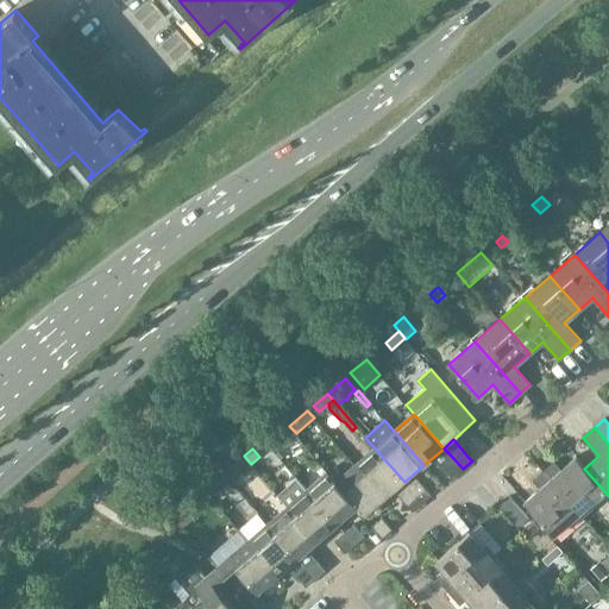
[(375,449),(356,465),(385,500),(405,482),(375,449)]
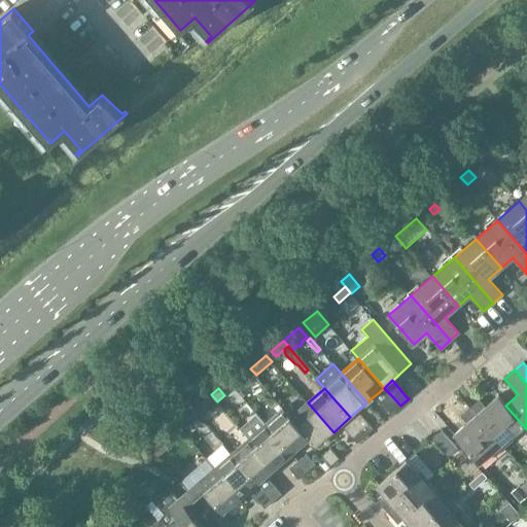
[(400,406),(391,395),(382,402),(391,413),(400,406)]
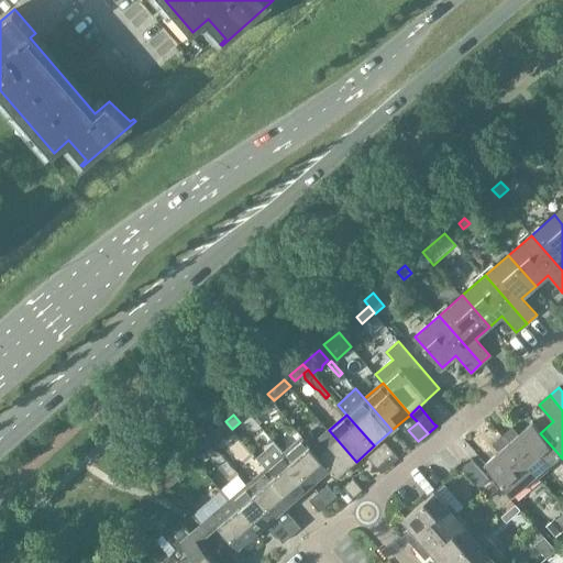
[(511,428),(503,435),(536,474),(559,454),(540,433),(532,423),(518,435),(511,428)]
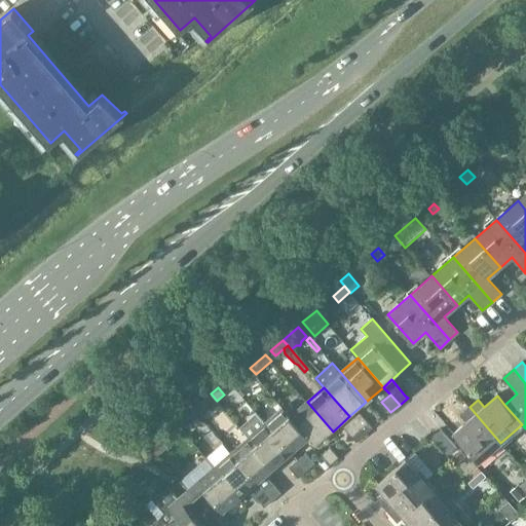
[(307,402),(291,416),(290,417),(308,438),(315,446),(333,431),(307,402)]
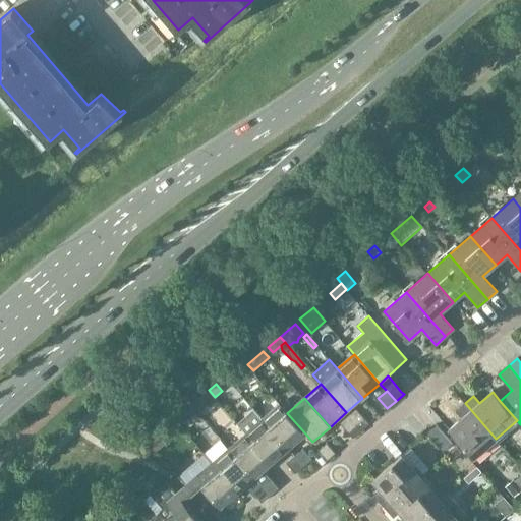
[(199,399),(192,405),(198,412),(206,405),(199,399)]
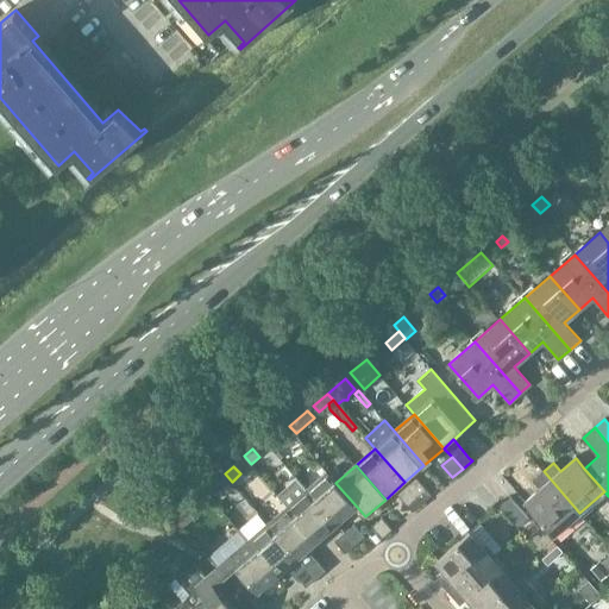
[(327,471),(307,490),(337,525),(357,507),(336,483),(337,482),(327,471)]
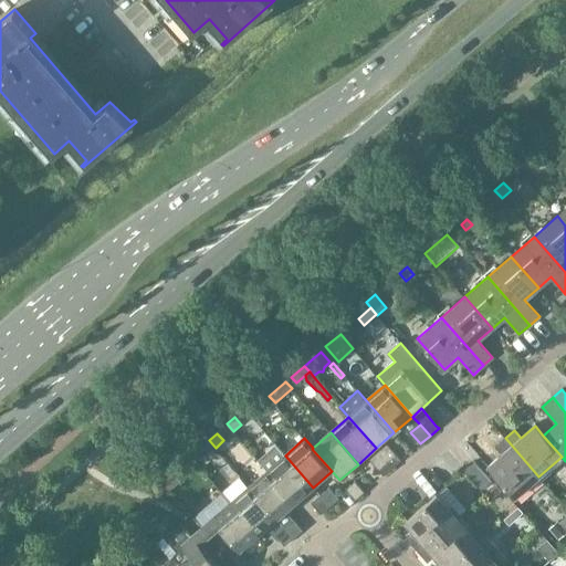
[(538,477),(505,438),(494,447),(501,454),(488,467),(514,496),(538,477)]
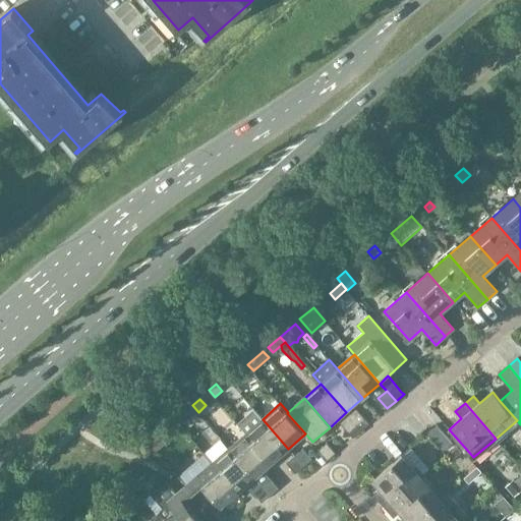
[(190,406),(178,417),(183,423),(195,413),(190,406)]
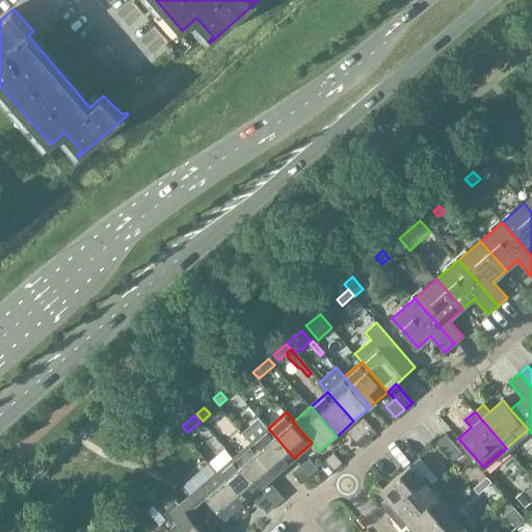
[(242,432),(251,443),(277,473),(294,458),(268,428),(259,418),(242,432)]
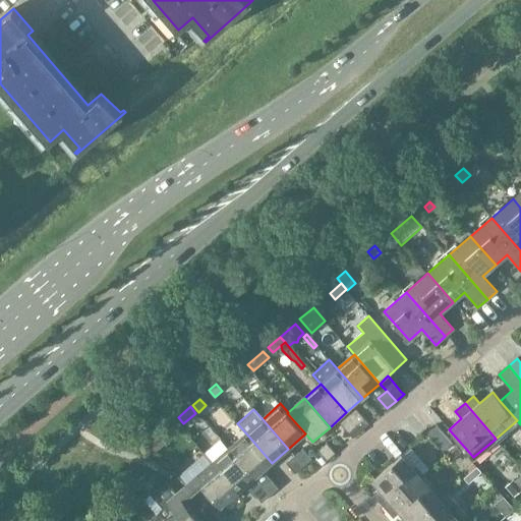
[(361,413),(353,420),(362,430),(370,423),(361,413)]
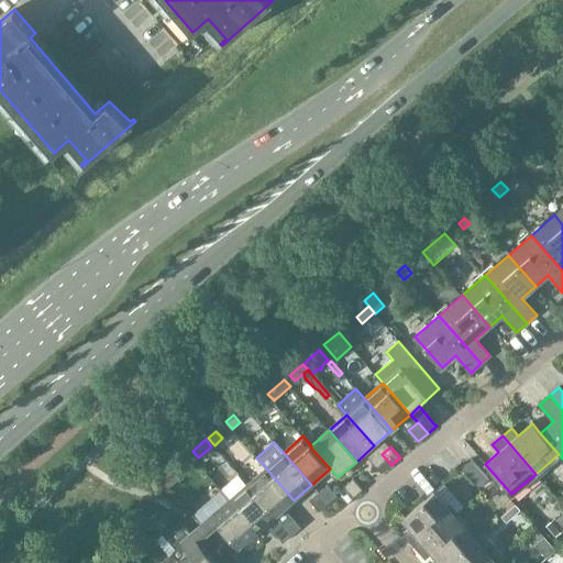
[(392,465),(382,454),(372,462),(382,473),(392,465)]
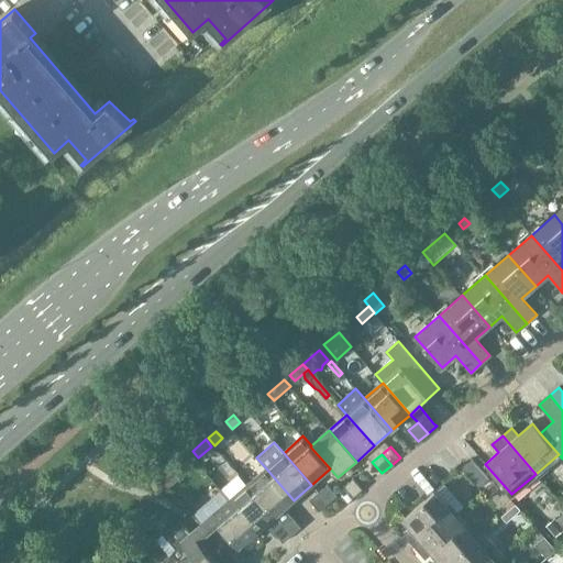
[(489,478),(473,461),(462,470),(478,488),(489,478)]
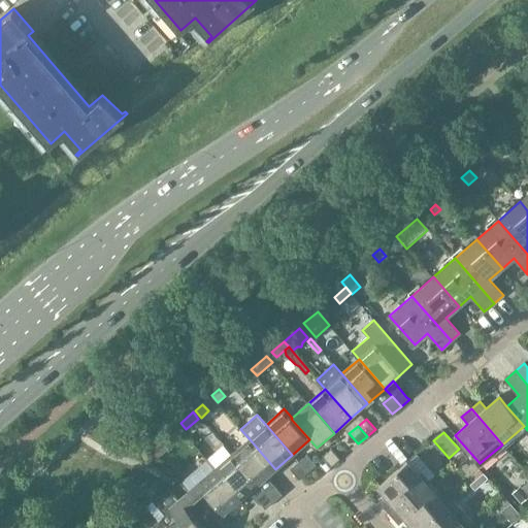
[(250,439),(232,454),(258,484),(275,469),(250,439)]
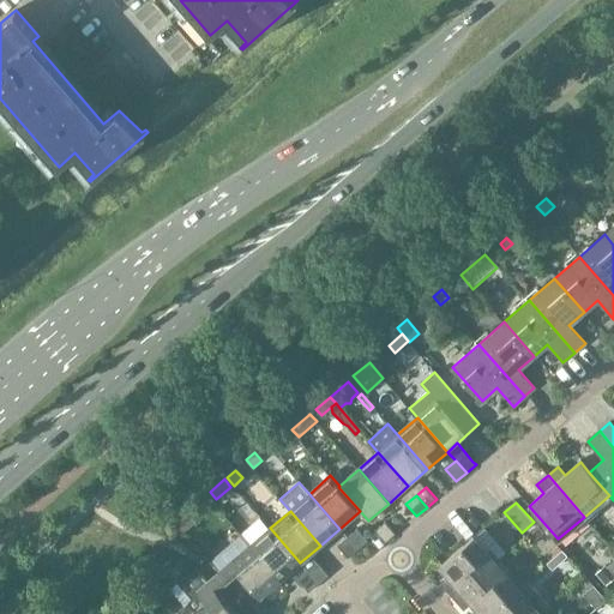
[(395,535),(397,534),(386,522),(377,530),(386,542),(395,535)]
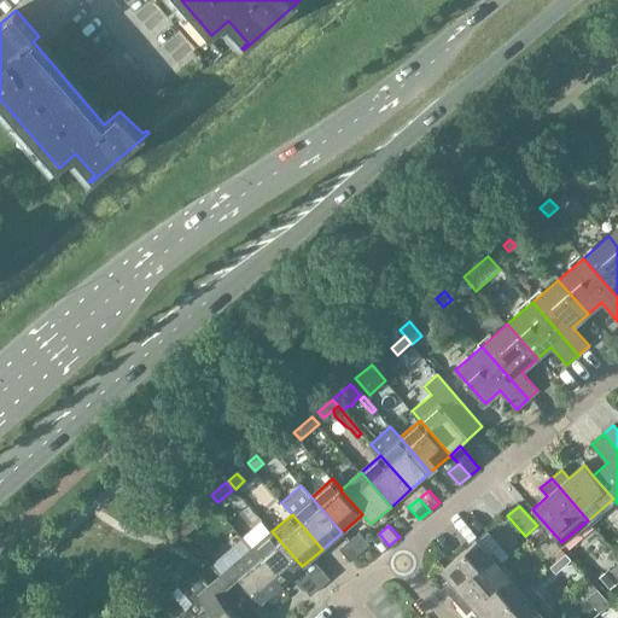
[(272,531),(252,548),(283,583),(302,566),(272,531)]
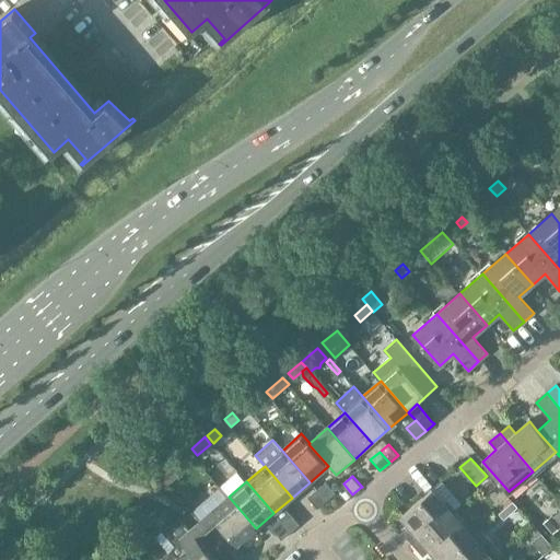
[(489,481),(479,491),(483,497),(494,488),(489,481)]
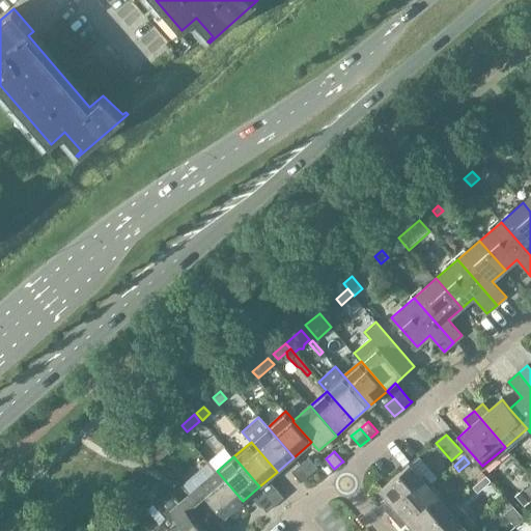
[(310,457),(301,465),(310,475),(318,468),(310,457)]
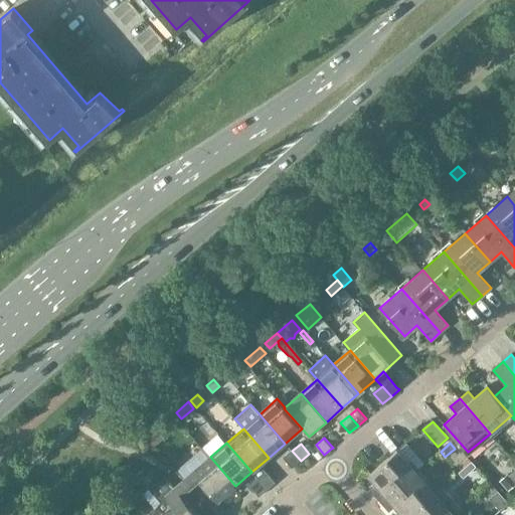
[(372,493),(381,503),(416,472),(397,450),(369,475),(379,487),(372,493)]
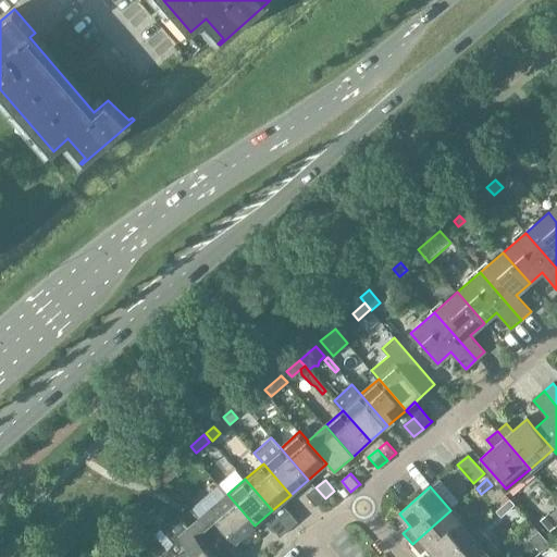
[(325,498),(316,487),(307,495),(317,506),(325,498)]
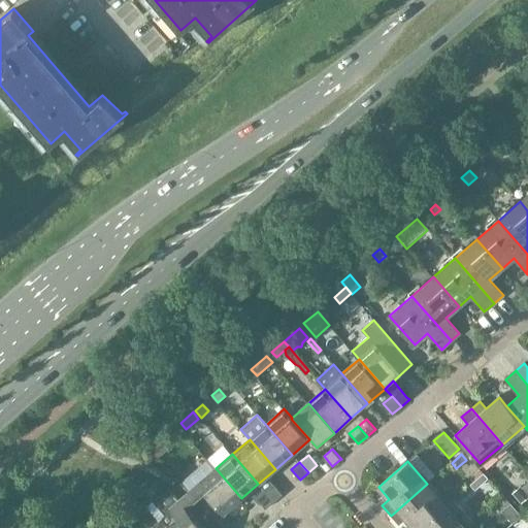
[(183,497),(179,500),(187,507),(190,504),(205,492),(225,514),(241,498),(216,468),(183,497)]
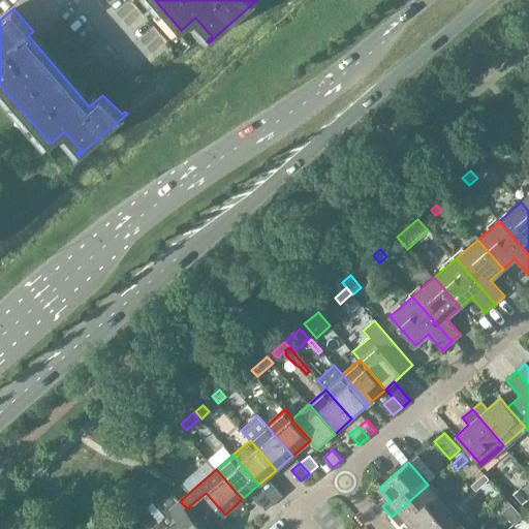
[(483,476),(471,487),(475,491),(487,480),(483,476)]
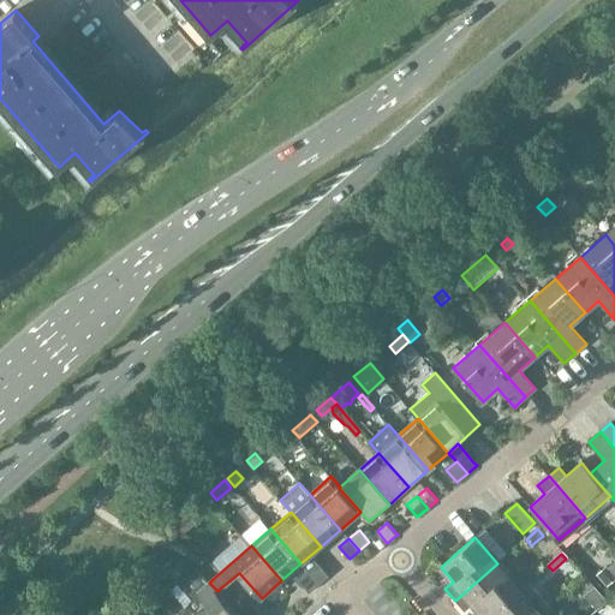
[(320,563),(309,573),(320,585),(329,575),(320,563)]
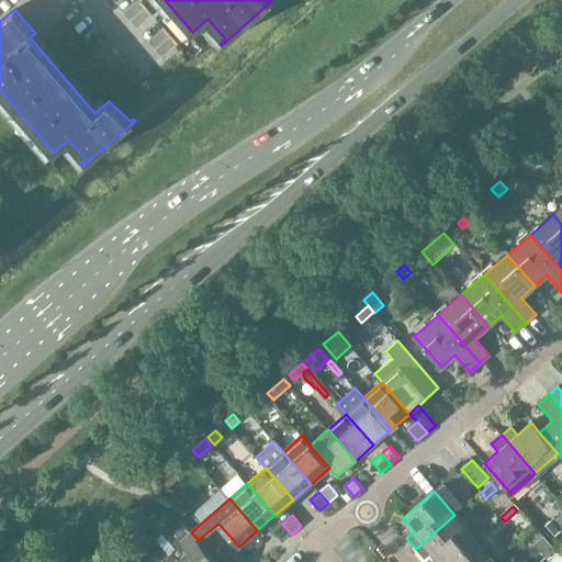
[(433,551),(440,561),(447,561),(474,538),(454,515),(416,549),(425,558),(433,551)]
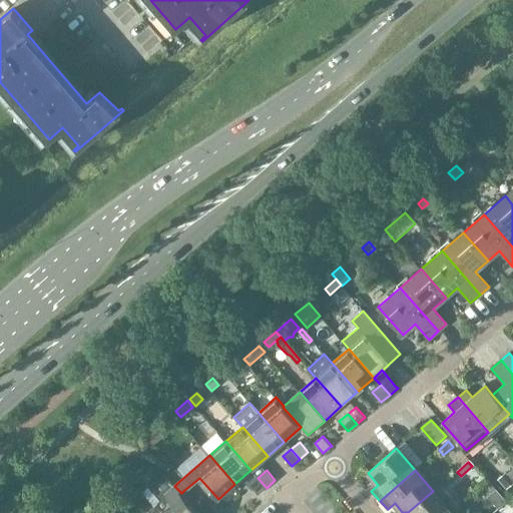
[(192,512),(196,510),(181,493),(174,486),(163,473),(149,486),(162,501),(147,512),(192,512)]
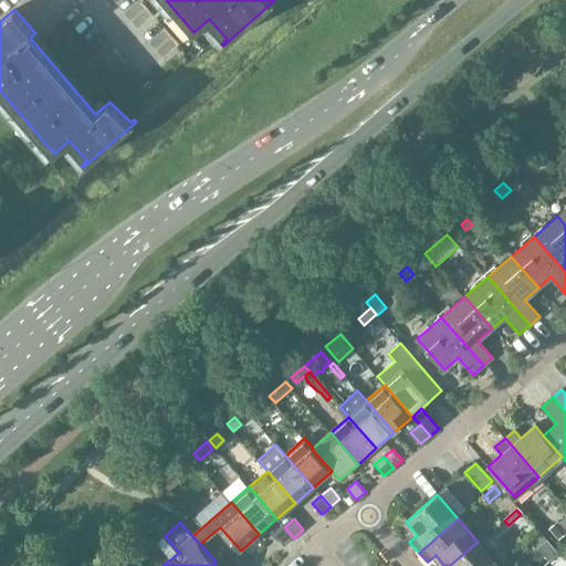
[(556,523),(547,531),(557,542),(565,534),(556,523)]
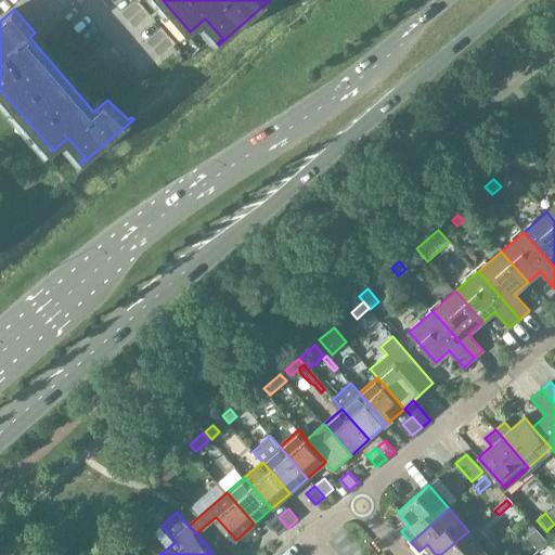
[(288,528),(279,517),(270,524),(280,536),(288,528)]
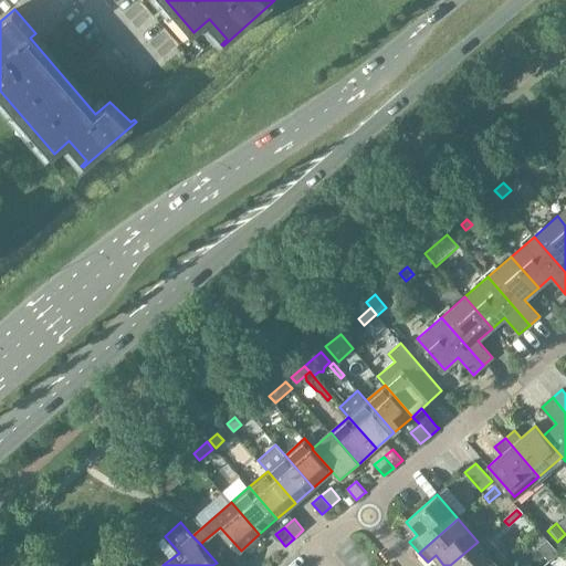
[(478,542),(450,565),(496,565),(498,565),(506,558),(485,535),(478,542)]
